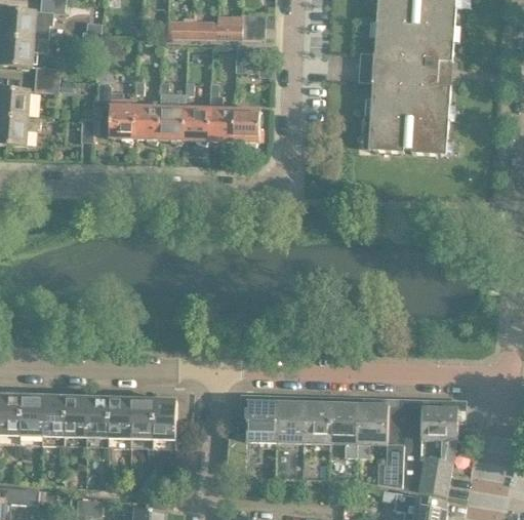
[(41,0),(40,10),(37,10),(37,9),(3,7),(0,34),(48,38),(49,25),(53,25),(54,12),(65,12),(66,0),(41,0)]
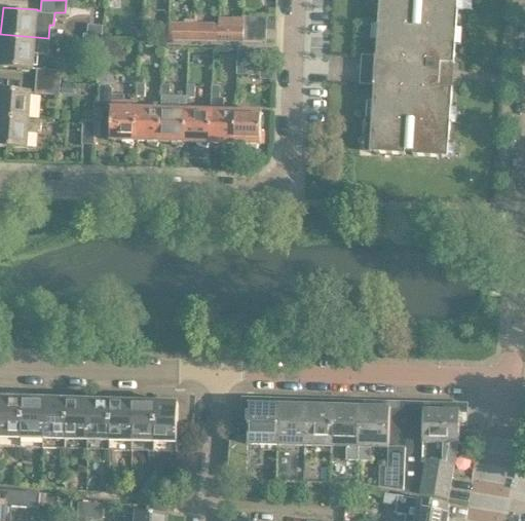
[(378,0),(378,2),(377,20),(376,36),(375,52),(361,51),(359,80),(373,81),(370,133),(369,149),(447,154),(448,138),(449,119),(450,103),(451,79),(452,66),(454,41),(455,25),(456,6),(456,0),(378,0)]
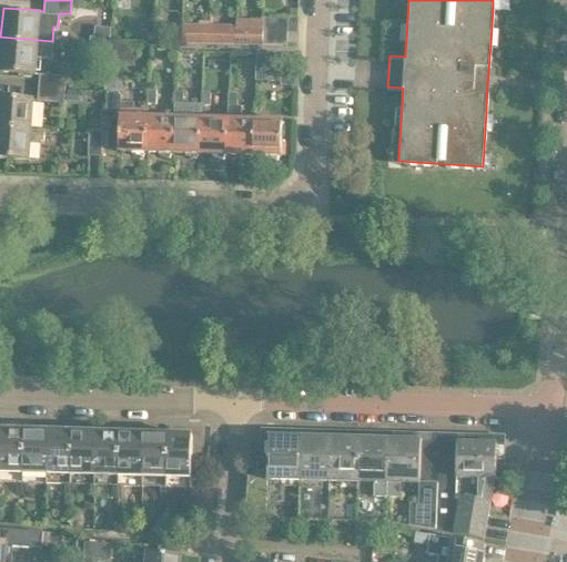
[(262,13),(262,28),(286,28),(296,29),(297,14),(287,14),(262,13)]
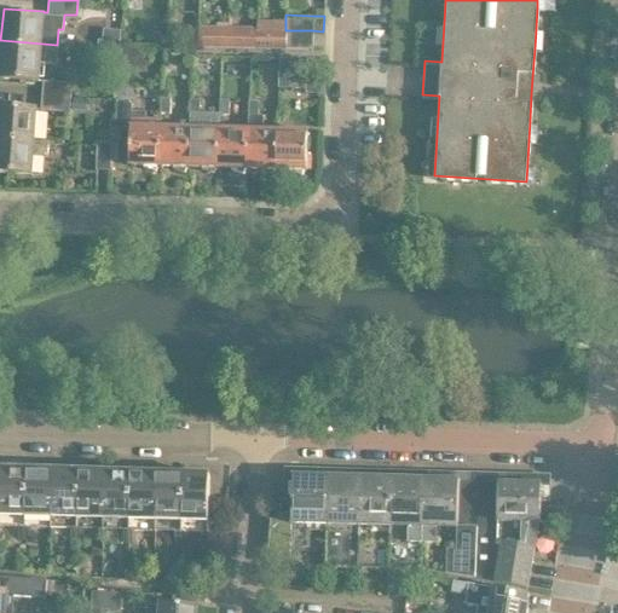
[(227,44),(229,23),(198,22),(197,44),(227,44)]
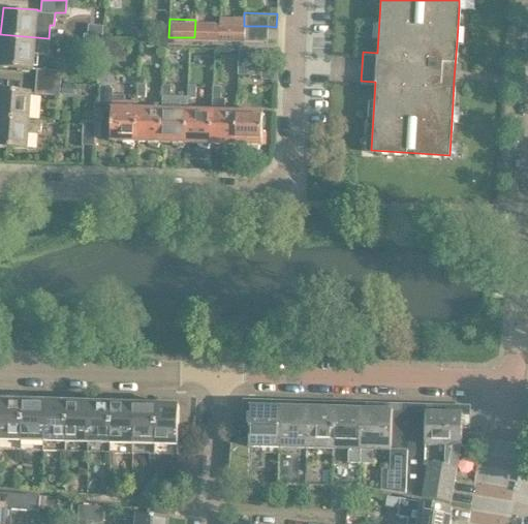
[(195,20),(194,37),(219,38),(219,25),(219,20),(195,20)]
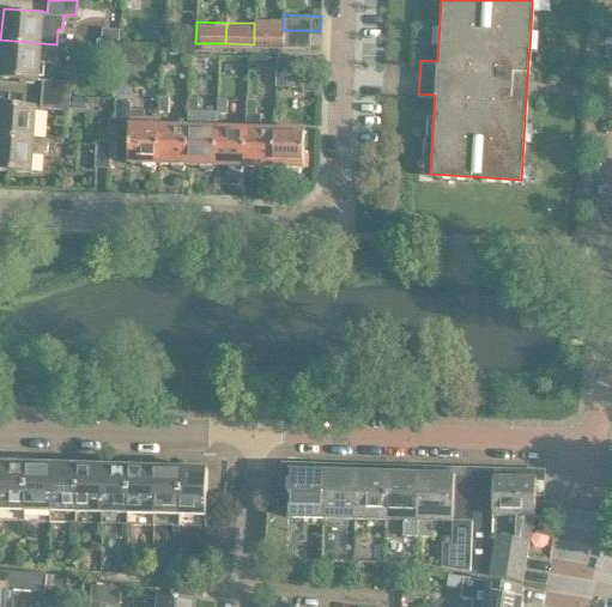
[(254,29),(254,44),(283,44),(283,30),(254,29)]
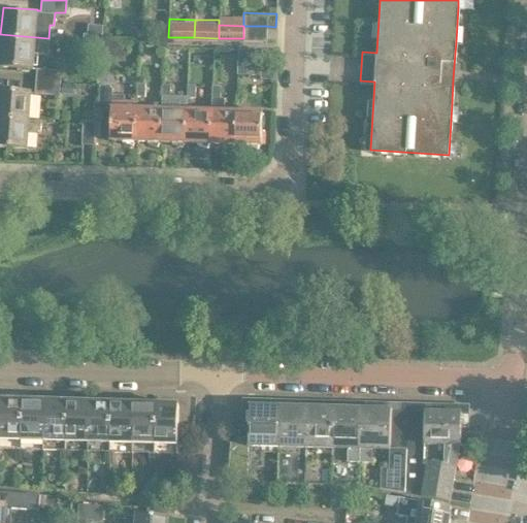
[(266,26),(243,26),(243,38),(266,39),(266,26)]
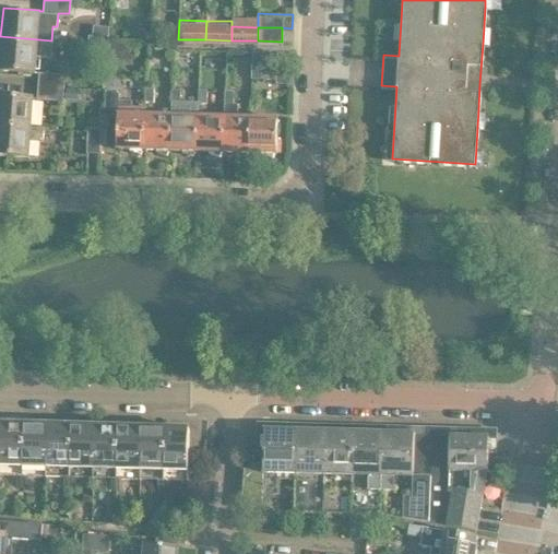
[(0,36),(0,43),(0,66),(35,69),(36,55),(50,56),(51,40),(0,36)]
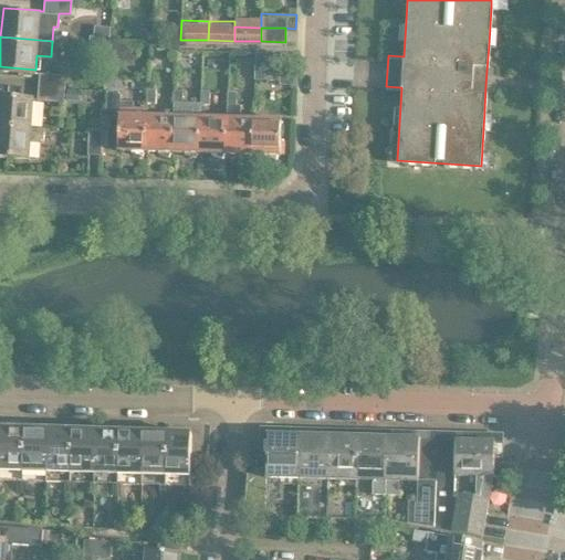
[(254,50),(254,63),(279,64),(279,50),(254,50)]
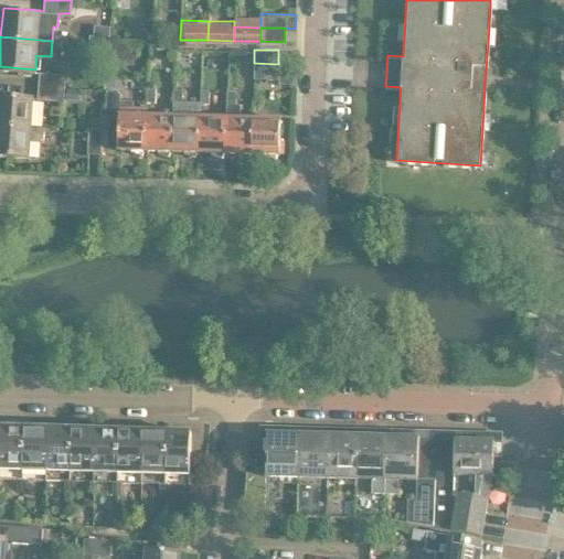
[(278,64),(254,63),(253,76),(278,77),(278,64)]
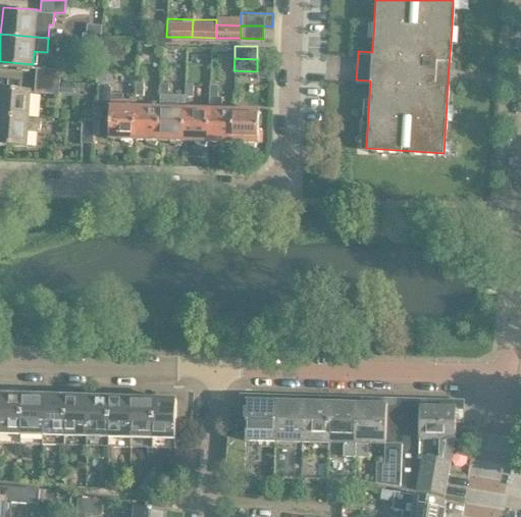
[(35,78),(59,79),(60,66),(36,64),(35,78)]
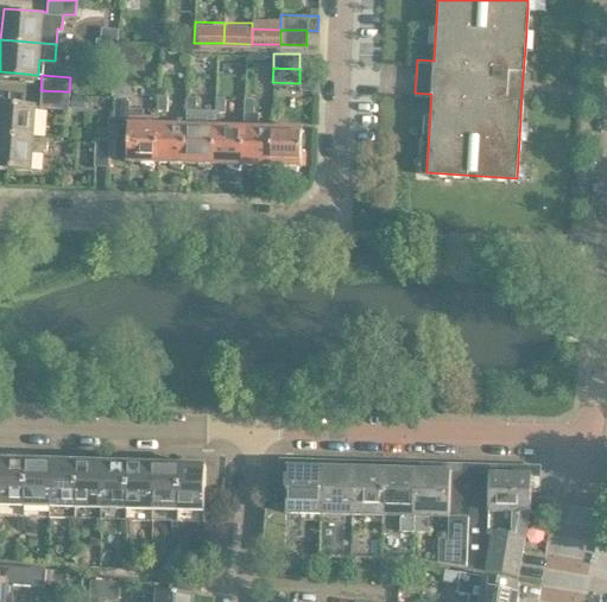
[(40,90),(39,105),(68,106),(69,92),(40,90)]
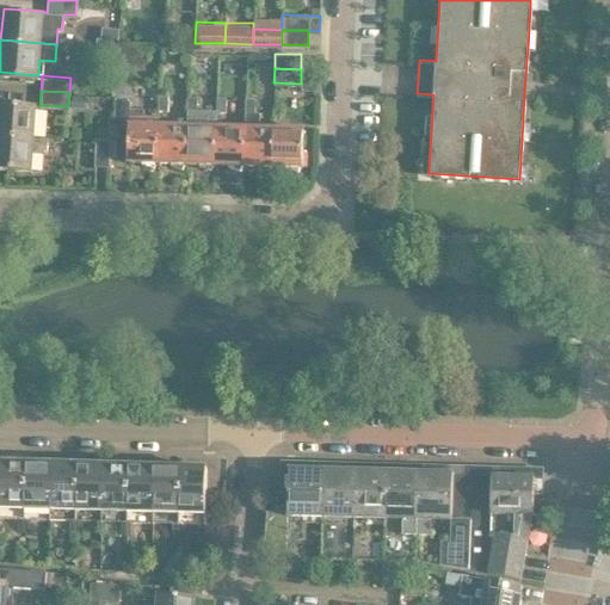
[(69,105),(82,106),(84,94),(71,93),(69,105)]
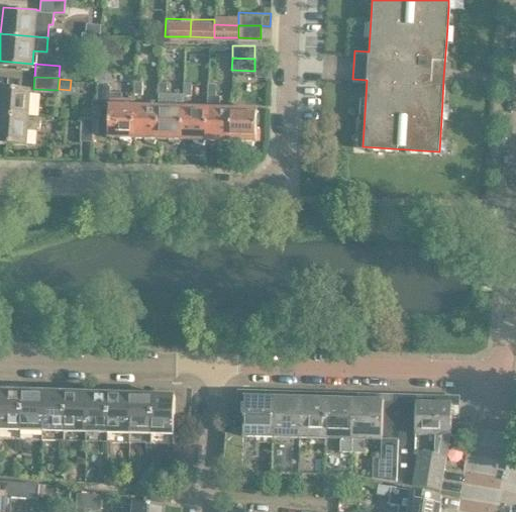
[(141,92),(141,79),(133,79),(133,92),(141,92)]
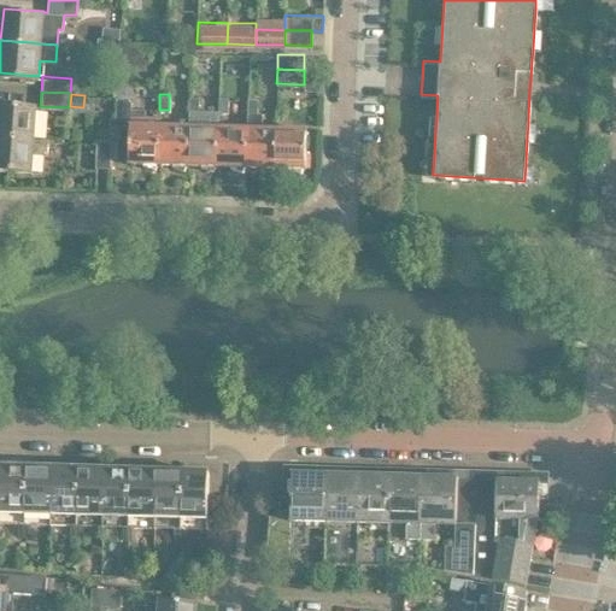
[(159,160),(160,122),(160,116),(146,116),(146,107),(130,107),(130,100),(127,97),(115,95),(115,117),(110,117),(110,125),(130,127),(129,159),(159,160)]
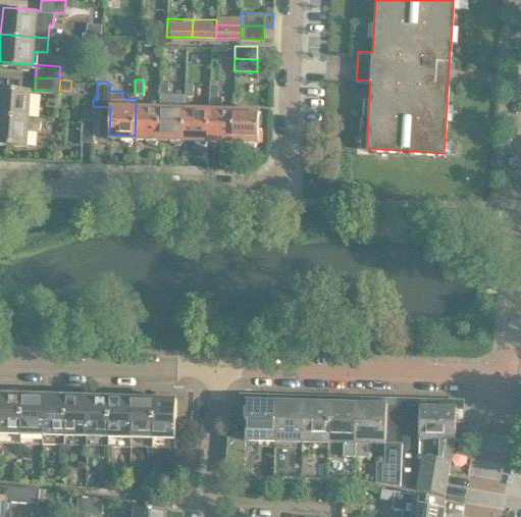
[(167,93),(168,81),(160,81),(159,93),(167,93)]
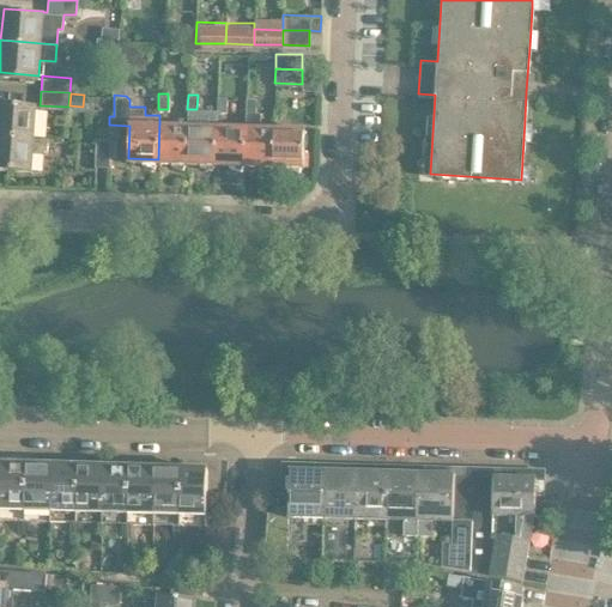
[(226,110),(226,96),(217,96),(216,110),(226,110)]
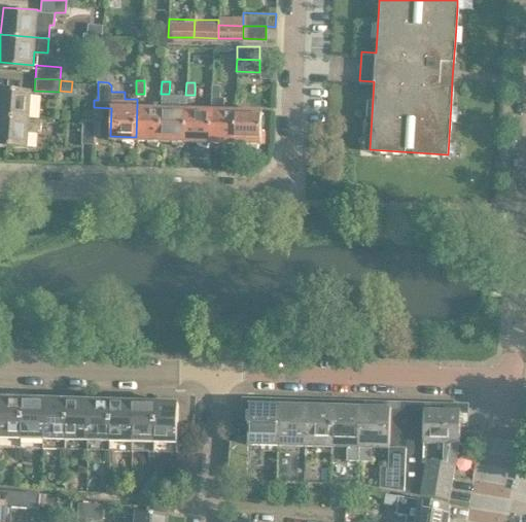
[(209,139),(235,139),(236,107),(223,107),(223,96),(219,96),(219,82),(211,82),(210,106),(209,139)]
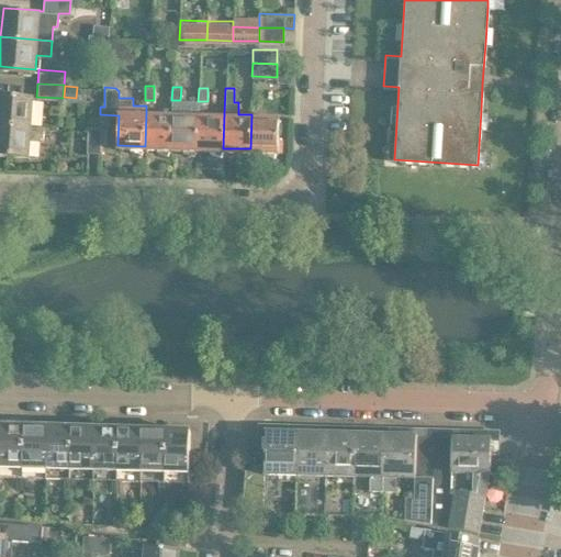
[(0,92),(0,122),(31,125),(33,96),(0,92)]
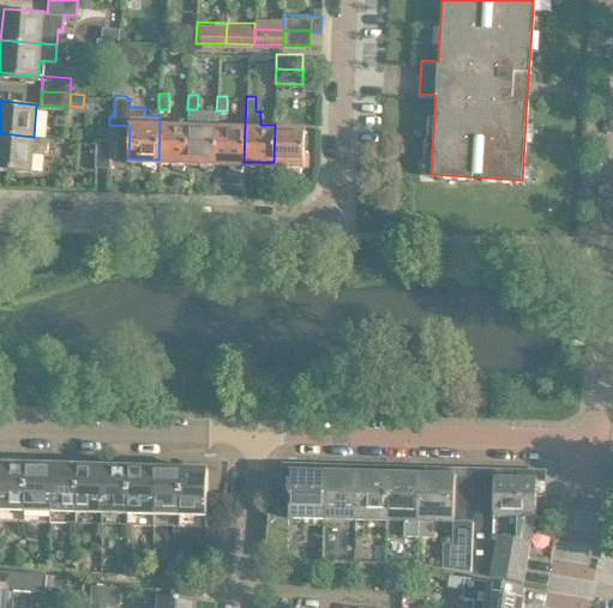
[(188,122),(160,121),(158,160),(187,160),(188,122)]
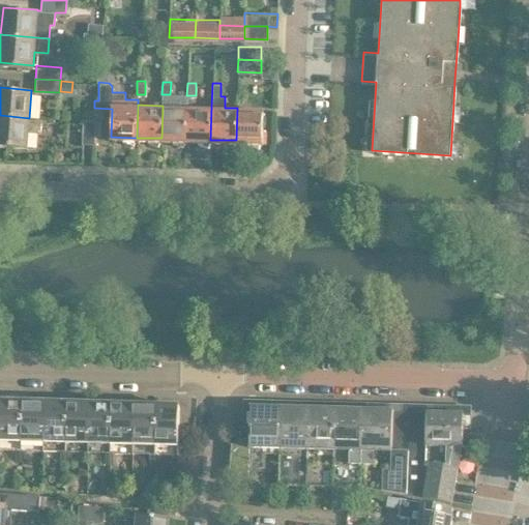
[(162,138),(186,139),(186,107),(163,106),(162,138)]
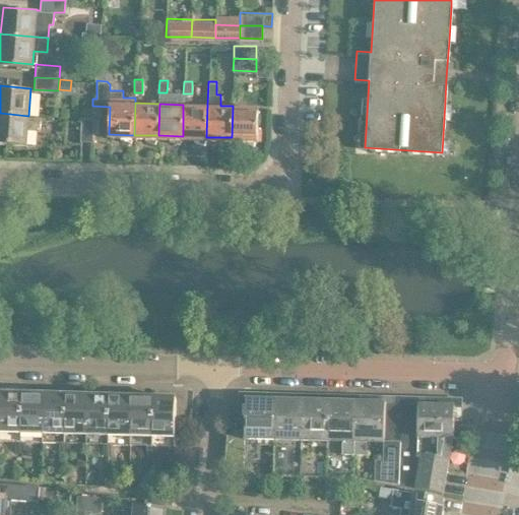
[(183,136),(206,137),(207,105),(183,105),(183,136)]
